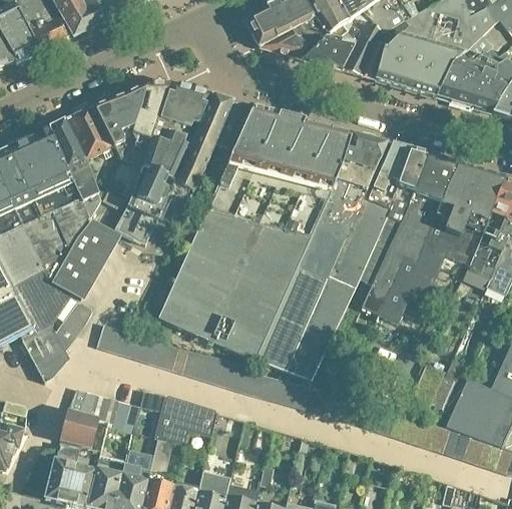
[(0,0),(0,10),(14,3),(19,0),(0,0)]
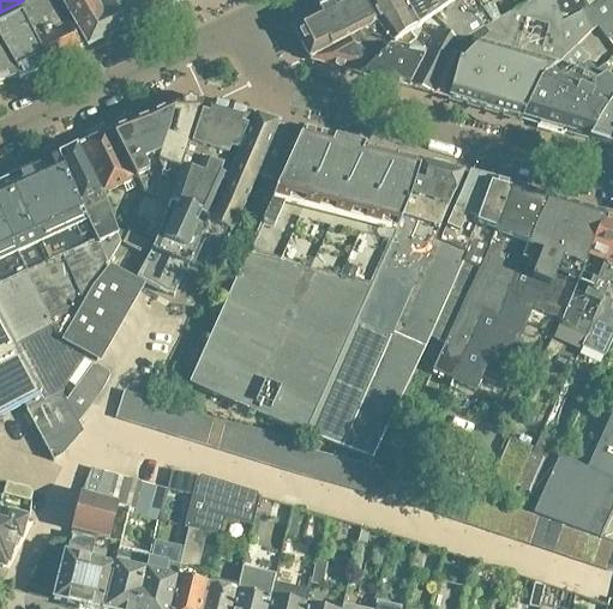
[(84,46),(70,19),(65,22),(53,0),(23,0),(17,4),(48,62),(84,46)]
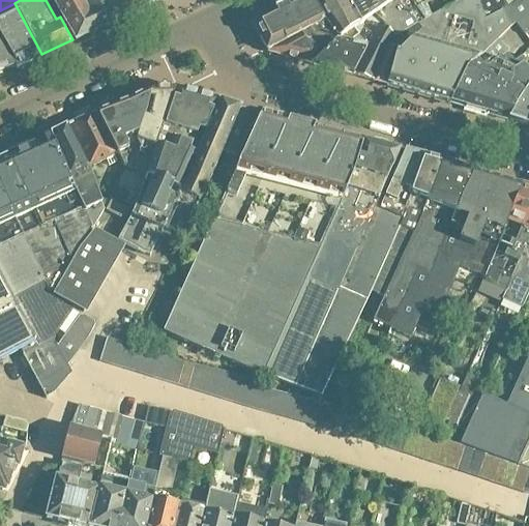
[(153,1),(152,0),(54,0),(76,38),(99,26),(137,9),(153,1)]
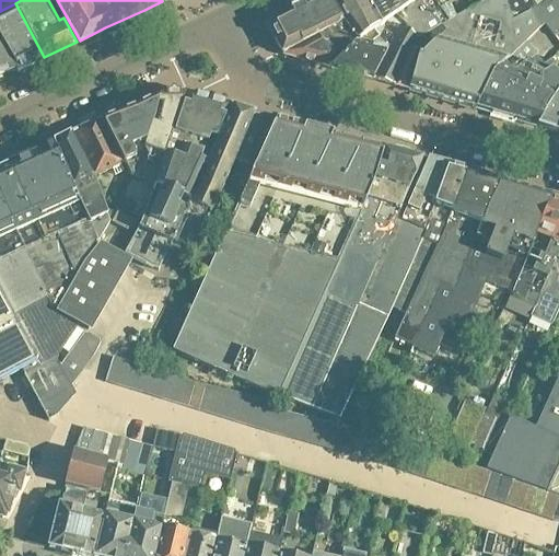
[(341,20),(329,0),(300,0),(286,8),(287,9),(267,19),(282,50),(325,27),(339,20),(341,20)]
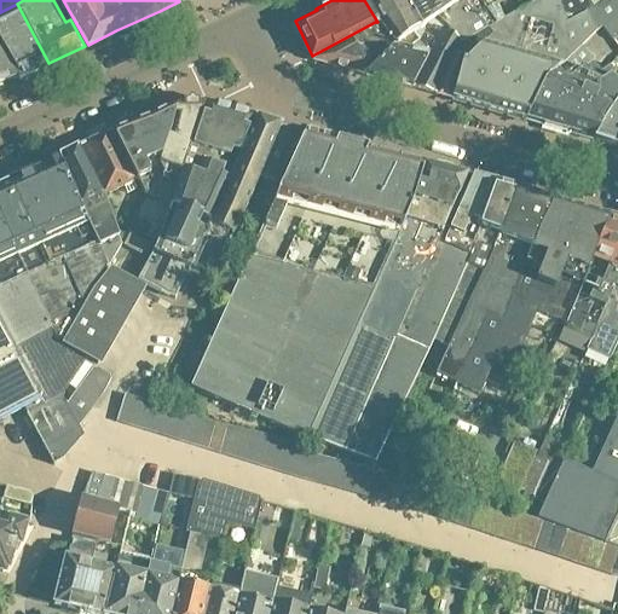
[(364,0),(377,22),(375,22),(380,25),(382,24),(387,28),(387,29),(398,40),(414,29),(419,25),(405,0),(364,0)]
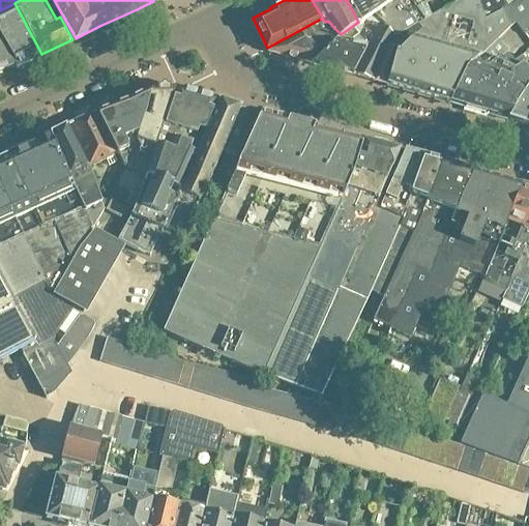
[(347,0),(358,22),(366,17),(374,11),(366,5),(363,0),(347,0)]
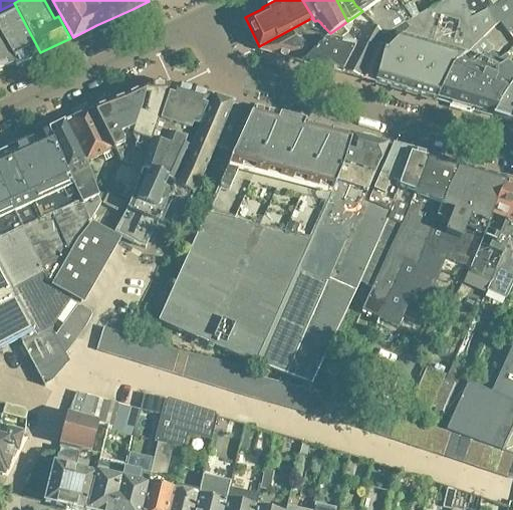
[(388,2),(386,0),(352,0),(355,5),(362,11),(370,20),(382,33),(405,21),(396,11),(388,2)]
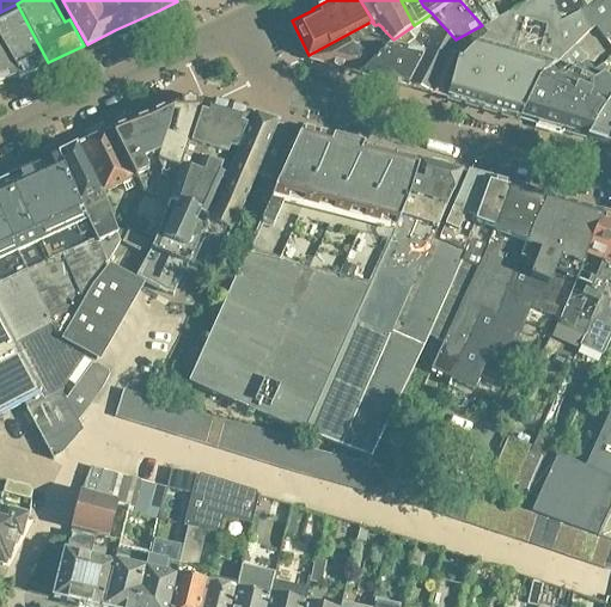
[(549,66),(573,46),(591,26),(580,5),(563,16),(557,0),(523,0),(499,14),(499,16),(490,20),(482,25),(456,40),(452,50),(459,54),(447,93),(507,111),(521,115),(536,78),(549,66)]
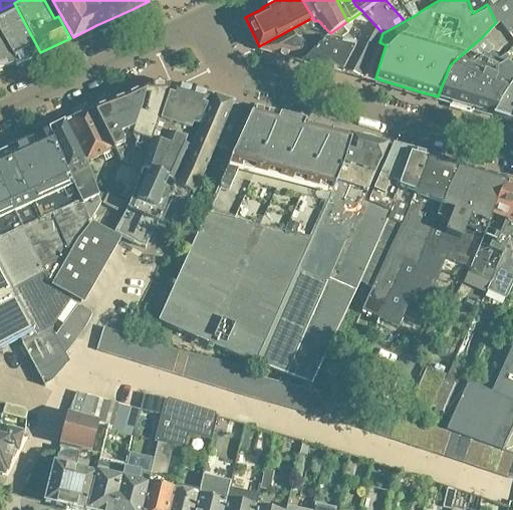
[(386,0),(388,2),(396,11),(401,8),(399,4),(402,2),(400,0),(386,0)]
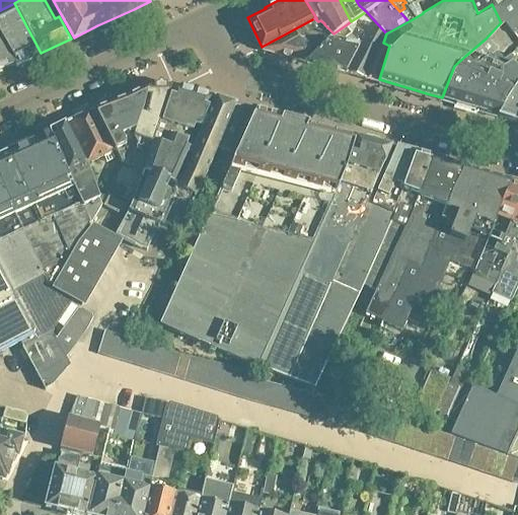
[(403,0),(405,2),(416,17),(423,13),(423,12),(415,0),(403,0)]
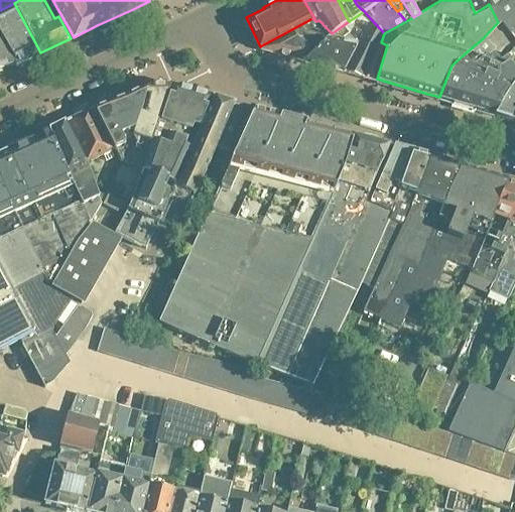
[(494,2),(493,0),(470,0),(475,13),(489,4),(494,2)]
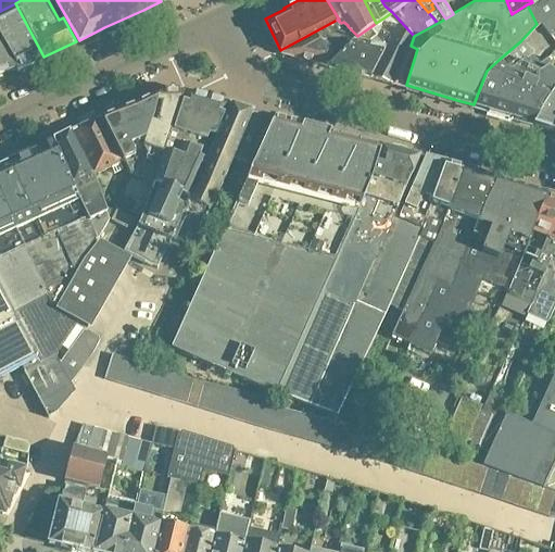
[(535,0),(532,2),(527,4),(537,24),(542,20),(552,34),(554,32),(554,0),(535,0)]
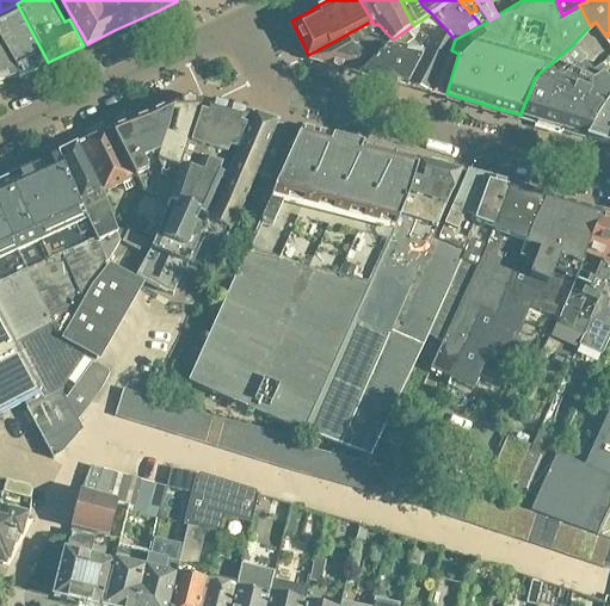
[(48,62),(17,4),(0,12),(0,39),(19,73),(19,75),(48,62)]
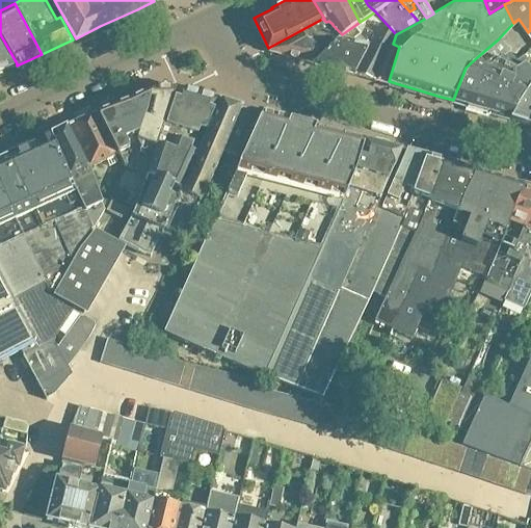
[(375,77),(393,44),(396,34),(383,21),(379,25),(370,42),(354,71),(375,77)]
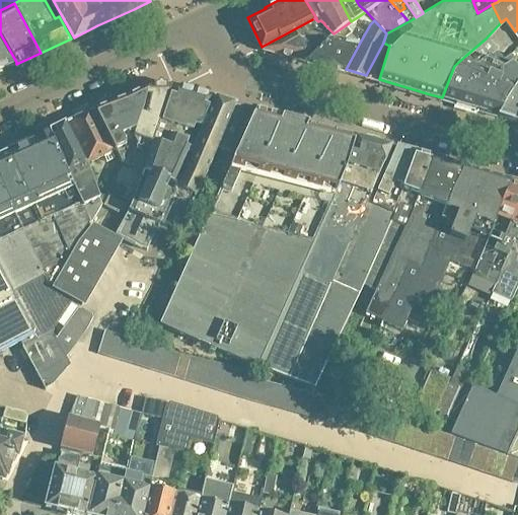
[(346,69),(361,41),(346,37),(349,30),(347,30),(349,26),(347,24),(334,33),(333,34),(322,45),(308,61),(346,69)]
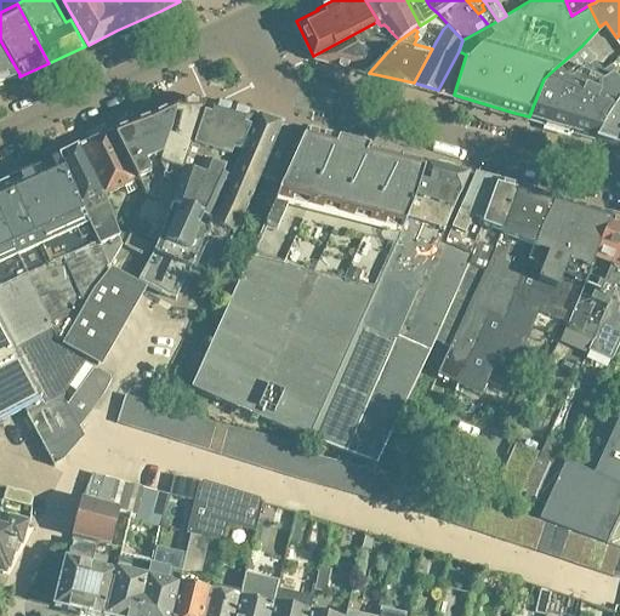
[(351,67),(374,41),(360,30),(313,56),(314,56),(351,67)]
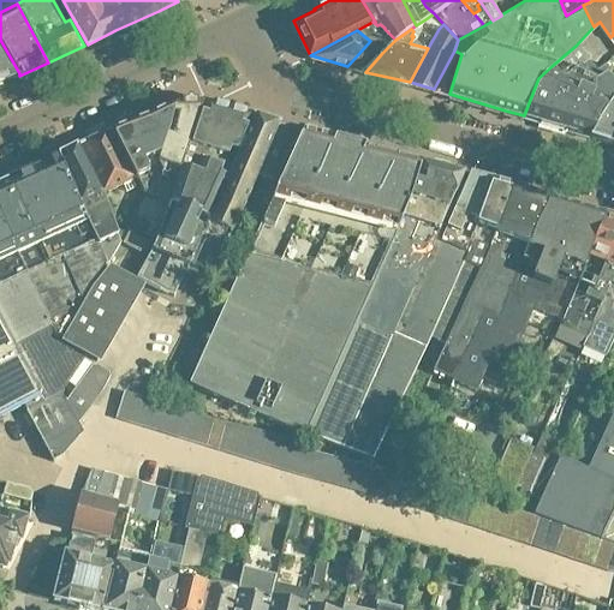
[(0,79),(19,73),(0,40),(0,79)]
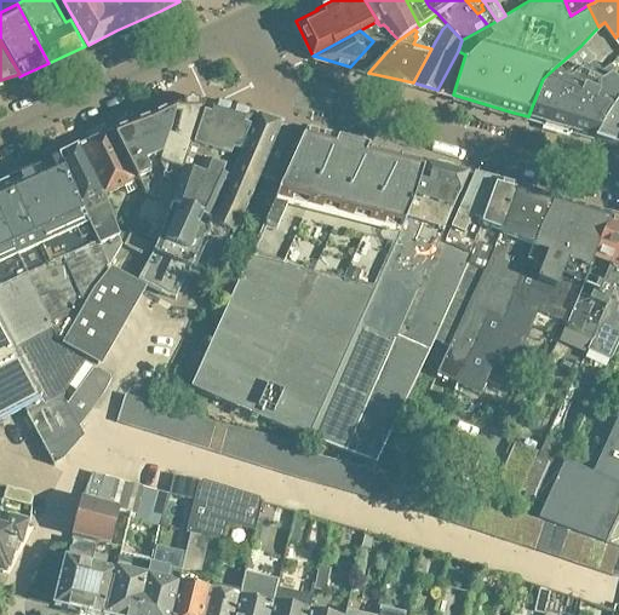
[(368,73),(385,53),(373,41),(350,67),(368,72),(368,73)]
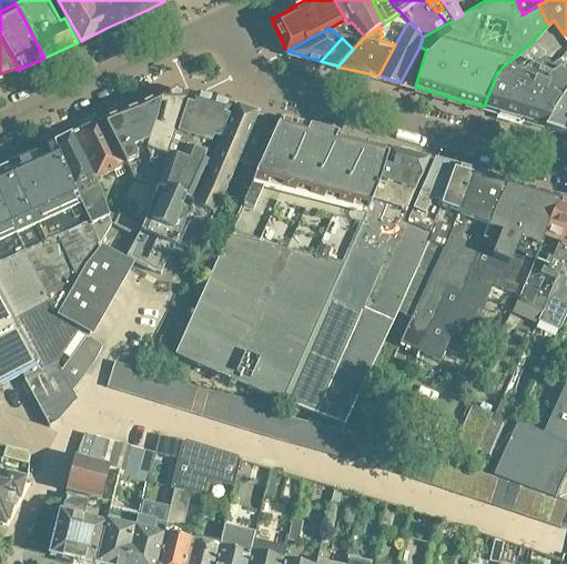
[(550,61),(542,52),(532,42),(509,61),(497,72),(484,107),(523,118),(548,72),(558,64),(564,61),(560,54),(550,61)]
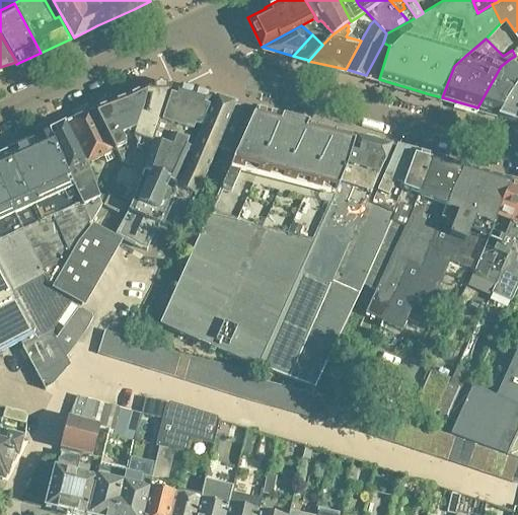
[(383,43),(366,75),(379,79),(389,46),(383,43)]
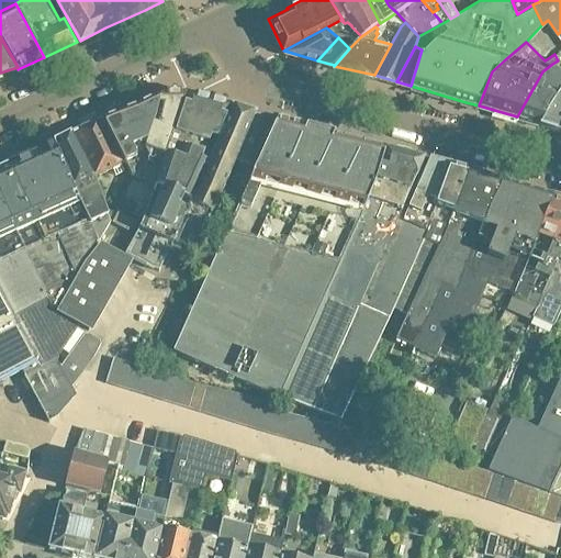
[(554,93),(560,85),(560,74),(552,64),(542,71),(517,116),(539,124),(554,93)]
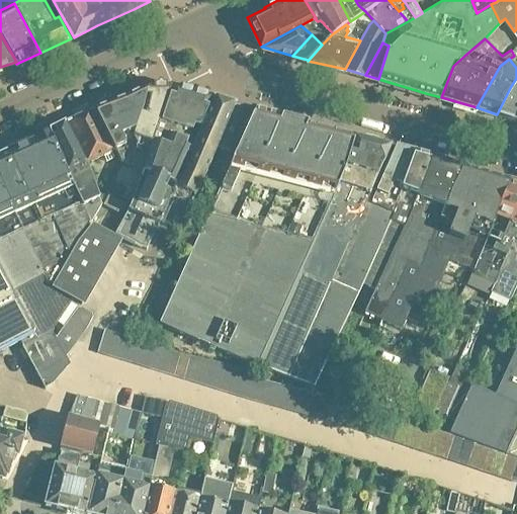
[(515,119),(516,113),(516,78),(511,86),(497,114),(498,114),(515,119)]
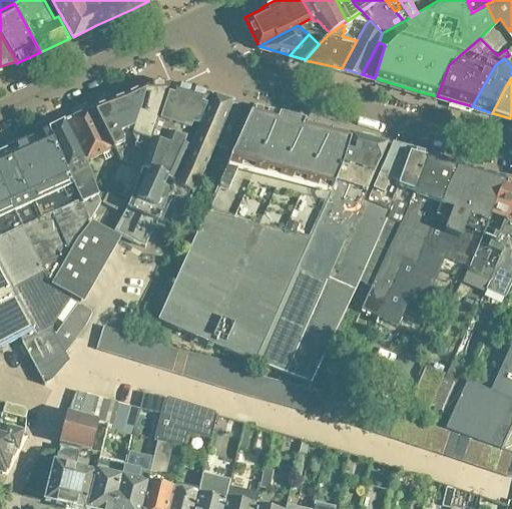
[(134,127),(147,82),(126,92),(107,100),(122,132),(128,144),(134,127)]
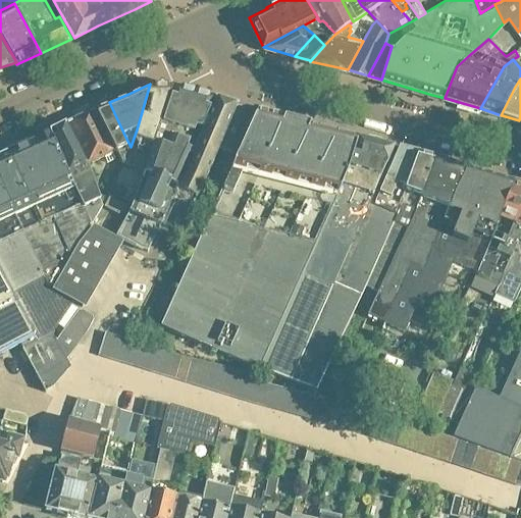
[(135,200),(143,174),(173,84),(150,84),(137,130),(131,147),(123,166),(122,165),(114,179),(127,185),(123,197),(135,200)]
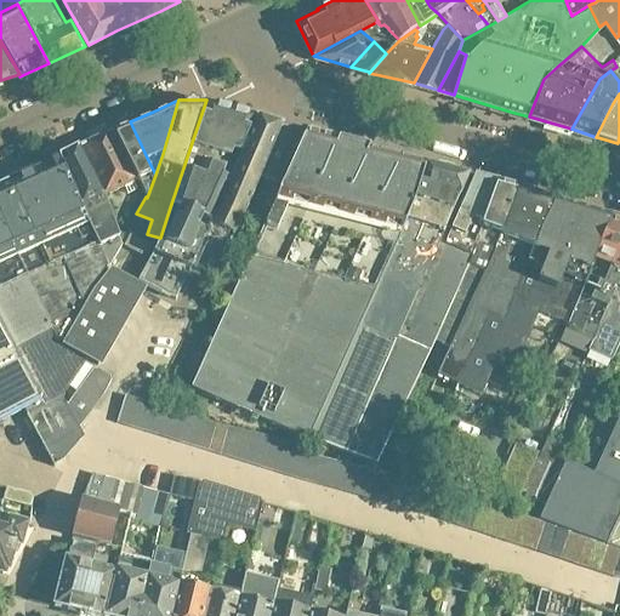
[(193,264),(257,114),(206,100),(170,207),(160,238),(159,239),(154,250),(137,281),(144,285),(177,298),(193,264)]
